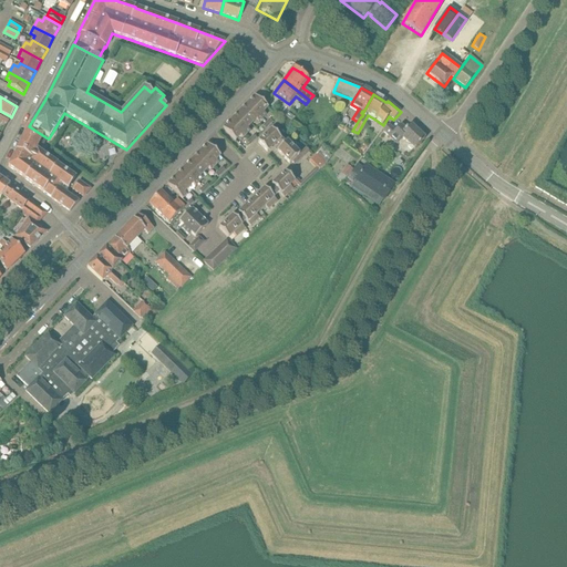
[(247,104),(261,120),(266,115),(263,113),(268,109),(255,96),(247,104)]
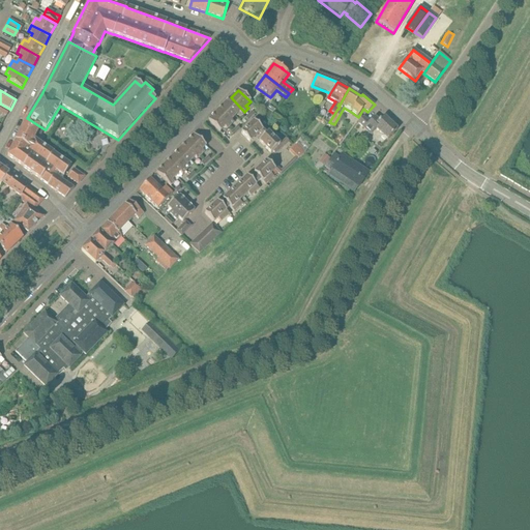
[(231,97),(224,105),(235,117),(239,113),(241,115),(244,112),(231,97)]
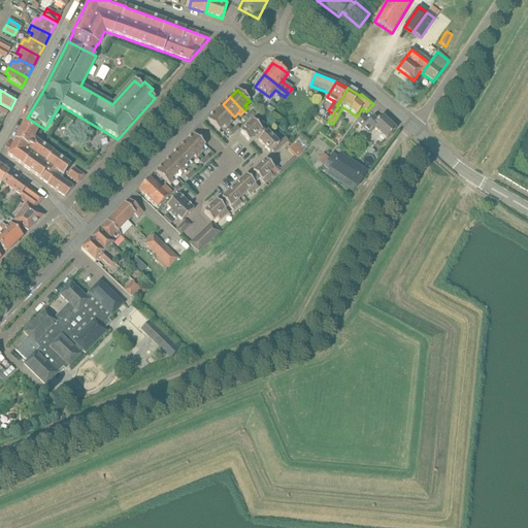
[(234,117),(223,104),(215,112),(229,126),(232,123),(230,121),(234,117)]
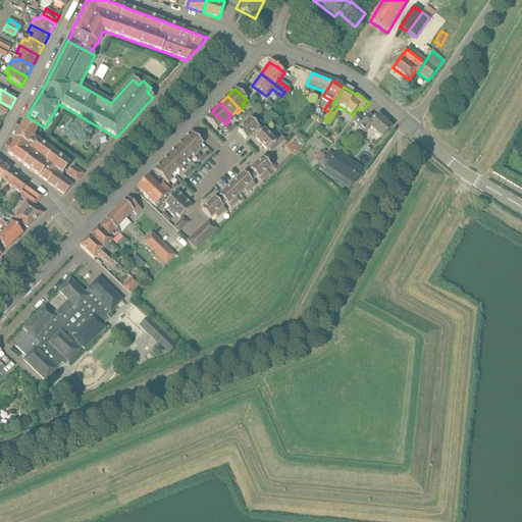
[(223,127),(226,124),(212,111),(205,118),(216,129),(221,125),(223,127)]
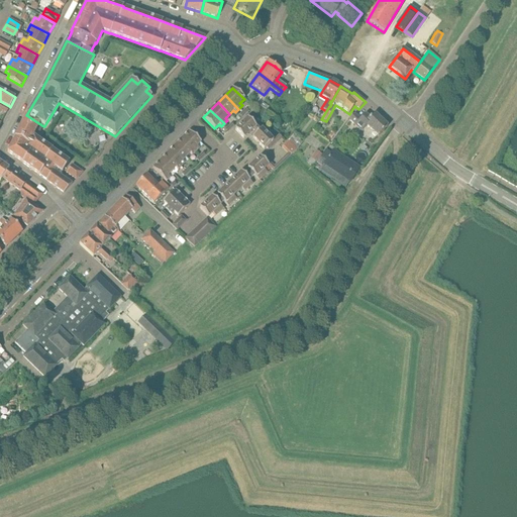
[(365,115),(359,120),(354,114),(349,120),(362,132),(367,126),(373,131),(371,133),(376,137),(377,135),(378,136),(387,127),(374,114),(369,119),(365,115)]
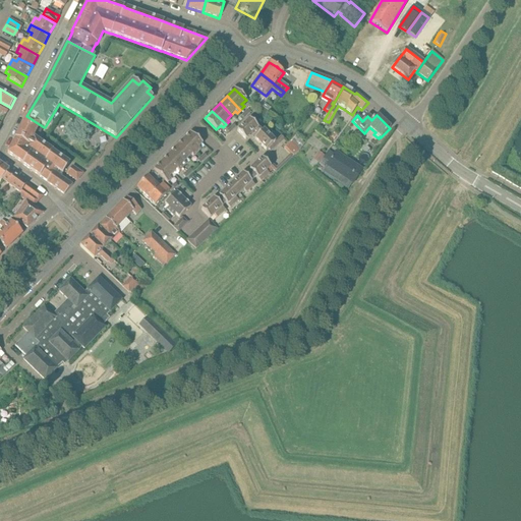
[(44,127),(26,116),(14,138),(15,139),(7,154),(22,164),(22,165),(47,182),(64,194),(72,185),(60,177),(69,164),(53,152),(37,140),(44,127)]
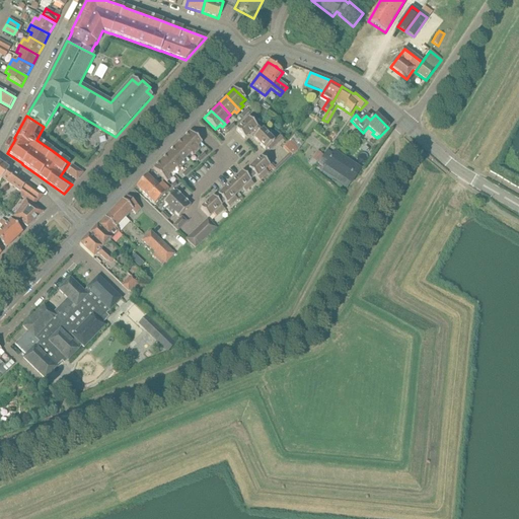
[(256,128),(252,124),(248,119),(236,131),(244,140),(256,128)]
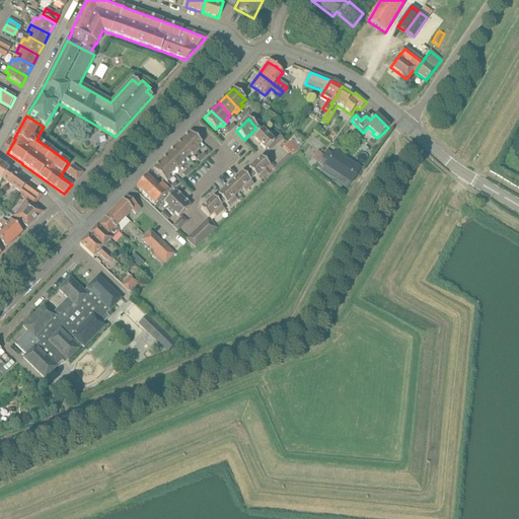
[(273,136),(271,133),(265,127),(253,138),(265,150),(267,149),(270,151),(282,139),(280,137),(274,142),(270,138),(273,136)]
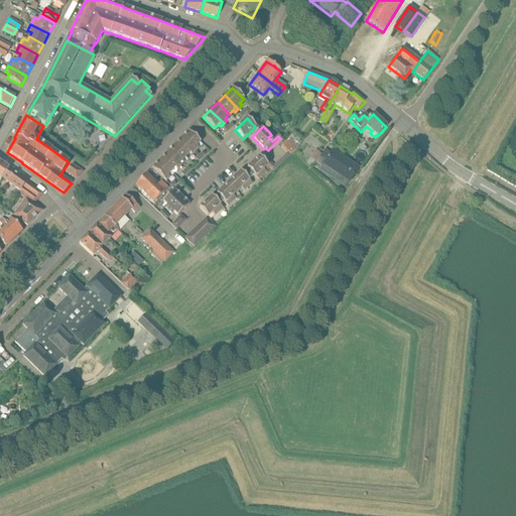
[(188,131),(180,139),(195,153),(199,149),(196,147),(201,142),(188,131)]
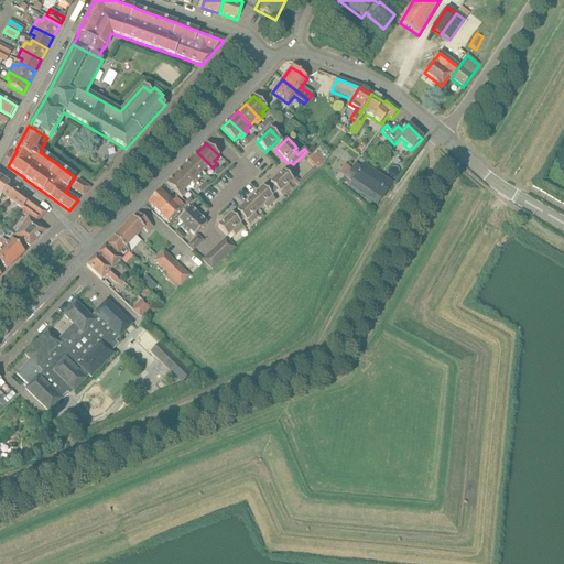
[(197,152),(190,160),(203,173),(206,170),(208,171),(213,167),(197,152)]
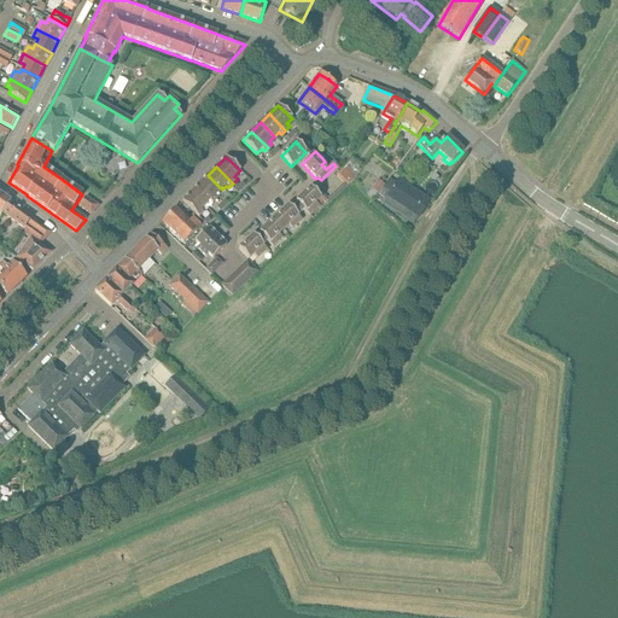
[(337,178),(344,185),(347,187),(356,179),(347,168),(337,178)]
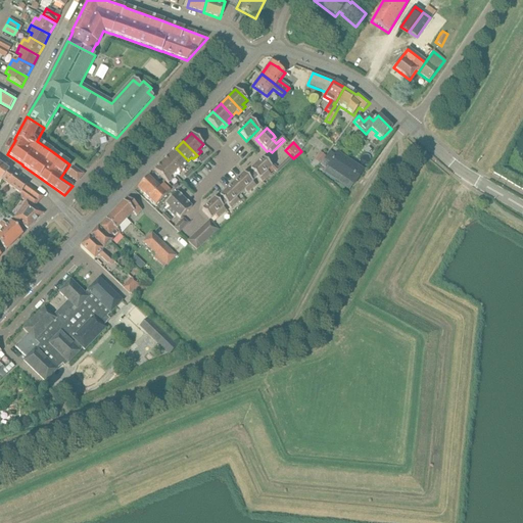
[(188,160),(176,148),(169,155),(183,170),(186,167),(183,164),(188,160)]
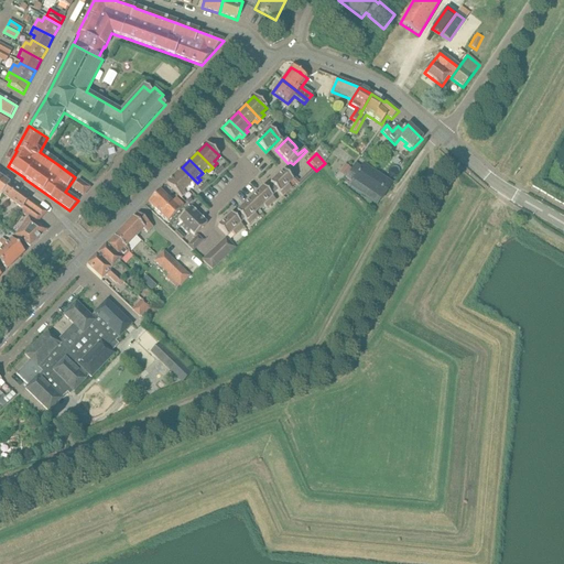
[(342,183),(345,179),(351,169),(345,164),(335,179),(342,183)]
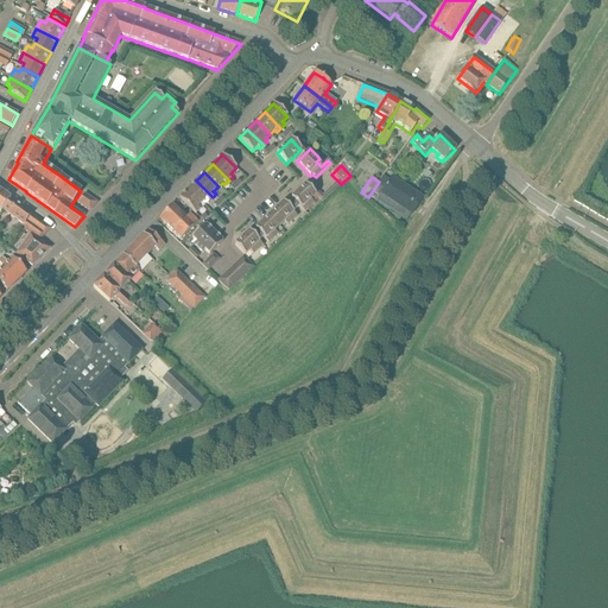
[(372,192),(379,198),(375,202),(397,215),(406,222),(411,214),(412,214),(423,198),(413,191),(392,177),(390,181),(382,177),(380,181),(379,182),(372,192)]
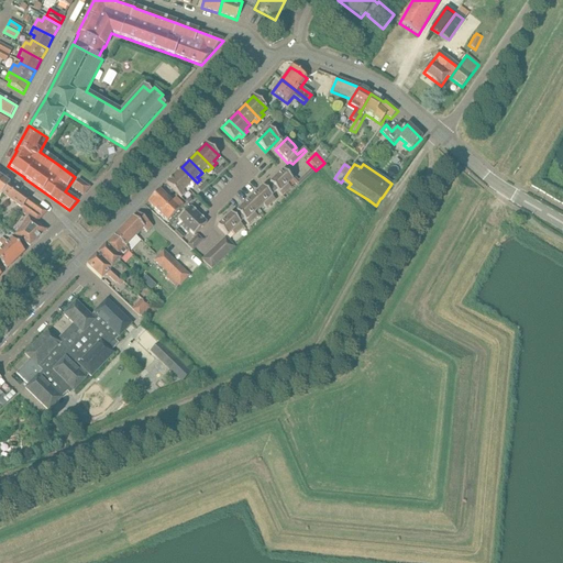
[(181,167),(174,176),(187,188),(190,185),(192,187),(197,183),(181,167)]
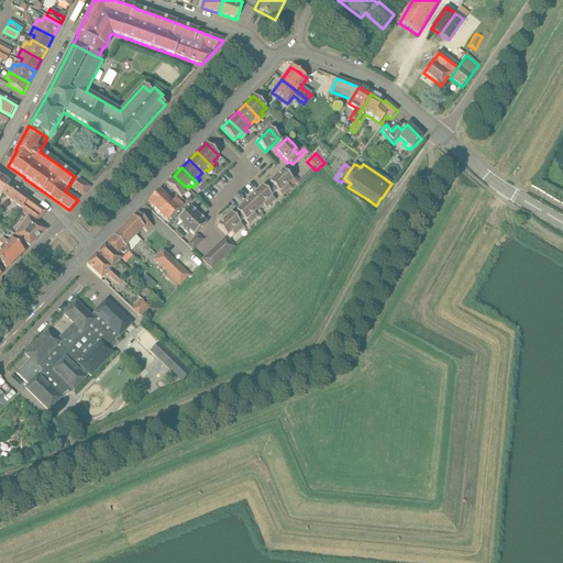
[(287,170),(284,173),(293,181),(298,187),(316,170),(313,168),(298,183),(287,170)]
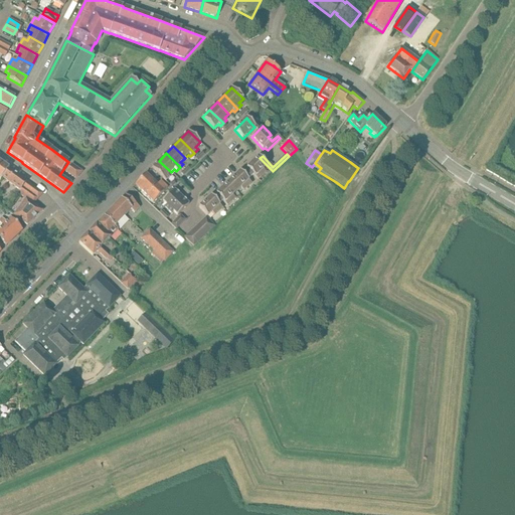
[(268,166),(260,158),(259,157),(246,168),(259,180),(266,173),(264,170),(268,166)]
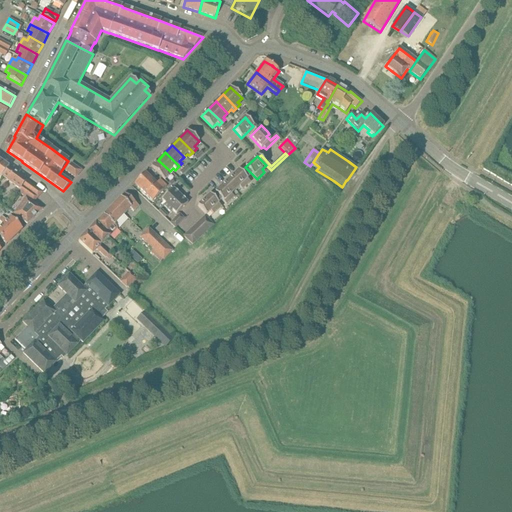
[(166,175),(170,171),(158,160),(151,167),(165,181),(168,178),(166,175)]
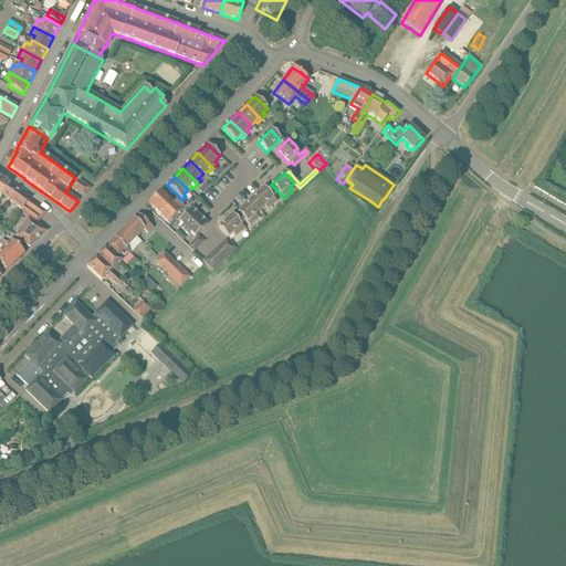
[(0,198),(2,196),(10,186),(0,178),(0,198)]
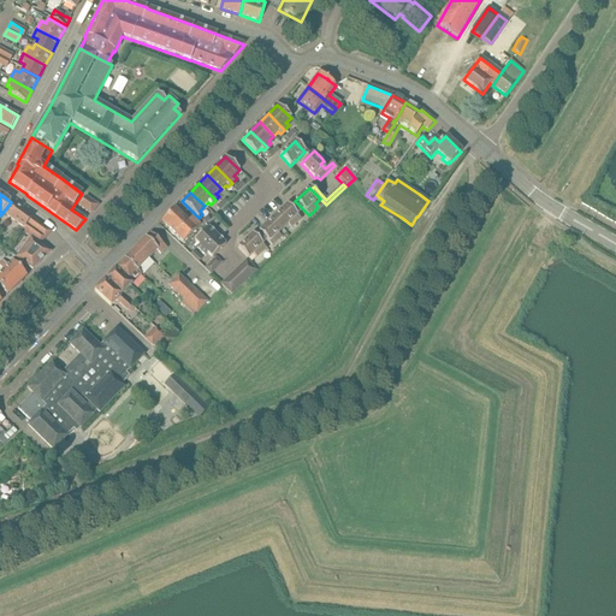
[(90,214),(98,206),(86,197),(78,206),(90,214)]
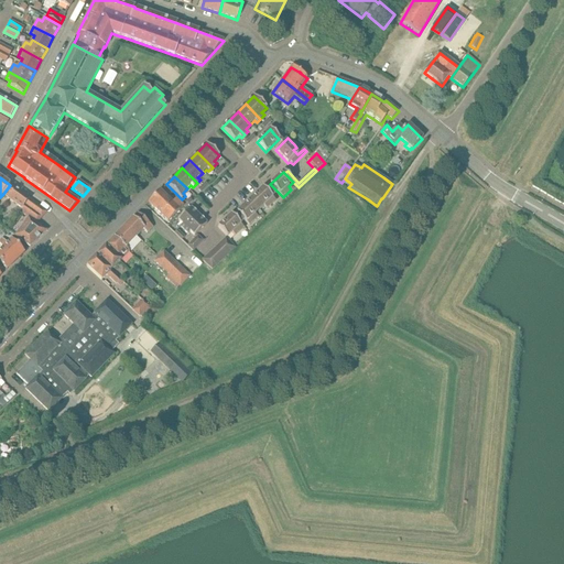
[(22,214),(25,216),(31,209),(35,204),(10,185),(2,195),(22,209),(22,214)]
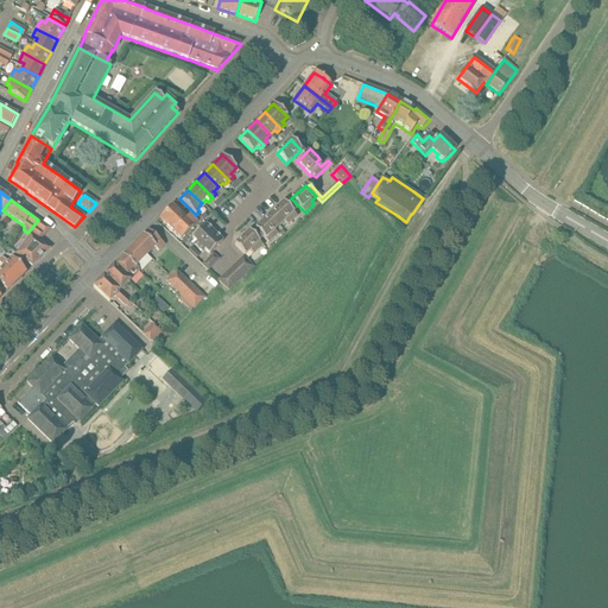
[(270,216),(280,227),(284,223),(287,227),(298,217),(284,203),(270,216)]
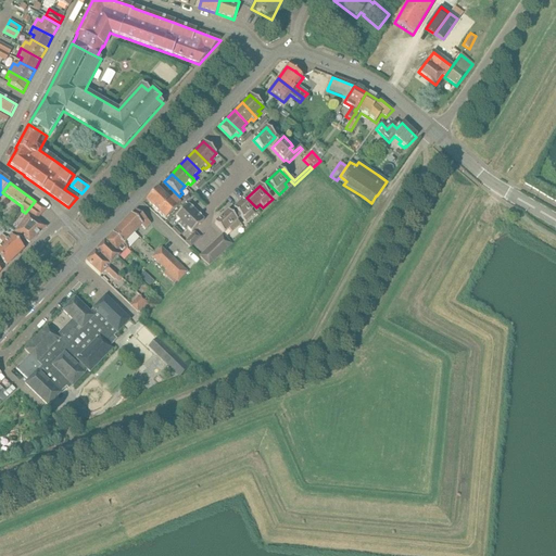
[(158,188),(146,200),(166,219),(180,203),(174,196),(169,200),(158,188)]
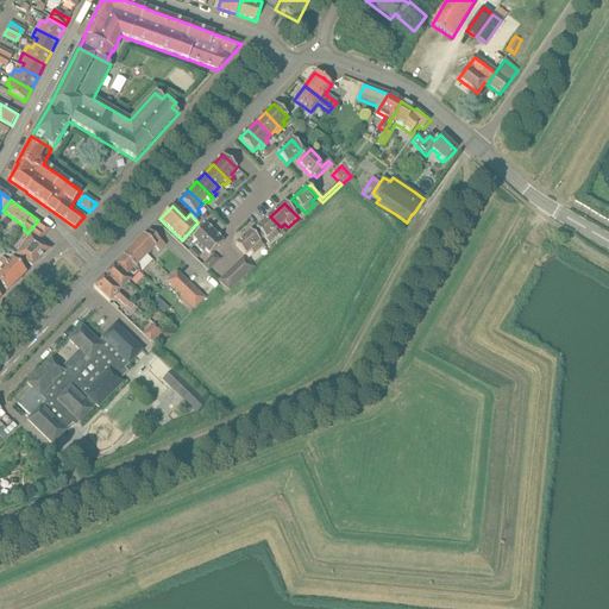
[(275,232),(281,227),(270,217),(256,230),(270,245),(278,236),(275,232)]
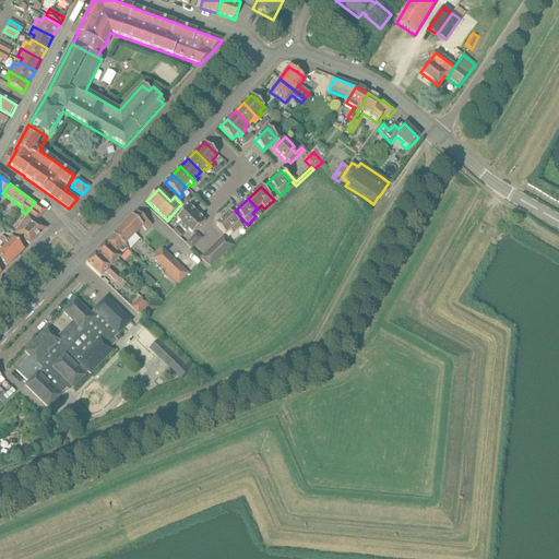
[(35,202),(31,207),(42,216),(47,211),(35,202)]
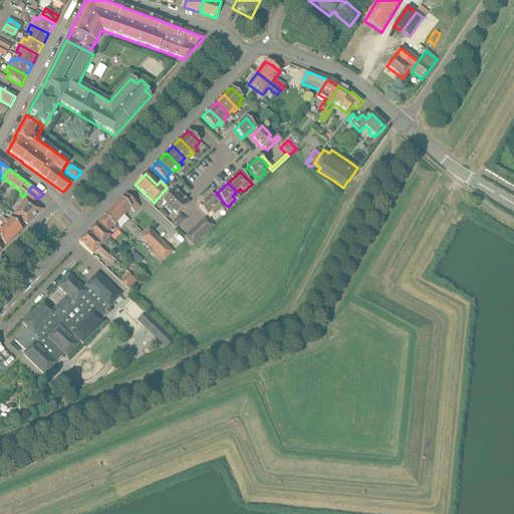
[(164,208),(168,211),(182,197),(174,190),(162,201),(167,206),(164,208)]
